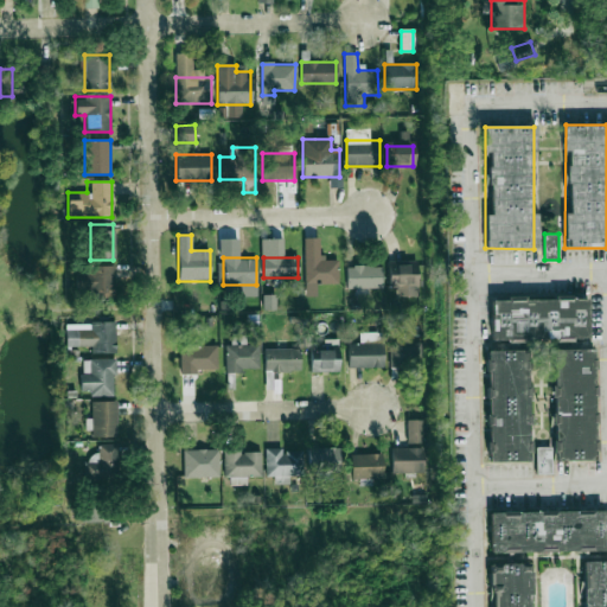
[(338,257),(305,257),(305,285),(338,285),(338,257)]
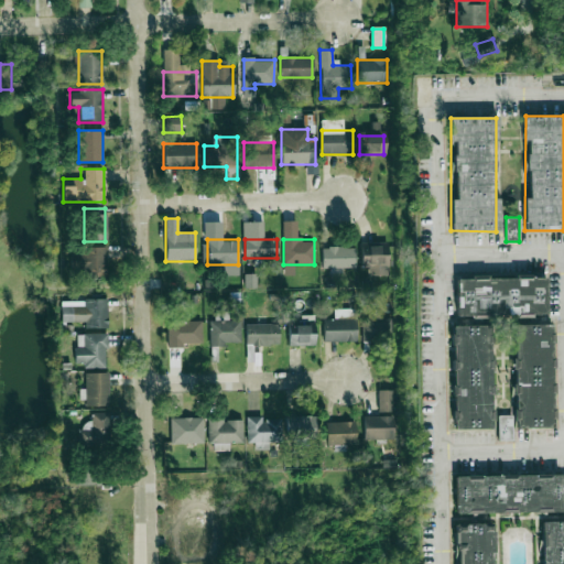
[(355,268),(355,246),(323,246),(323,268),(355,268)]
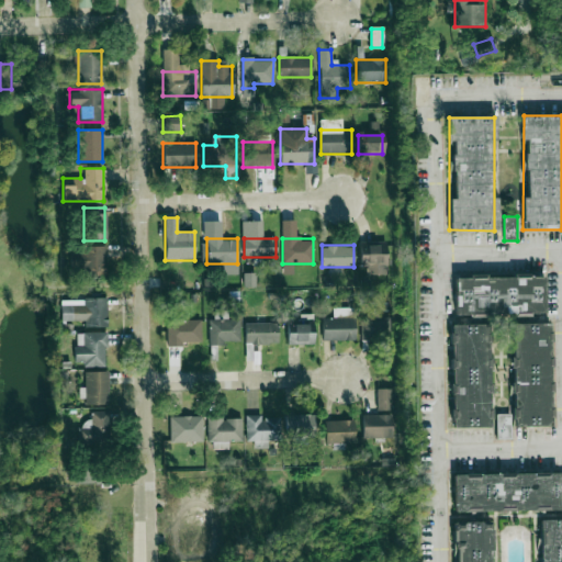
[(370,273),(385,273),(385,245),(360,245),(360,267),(370,267),(370,273)]
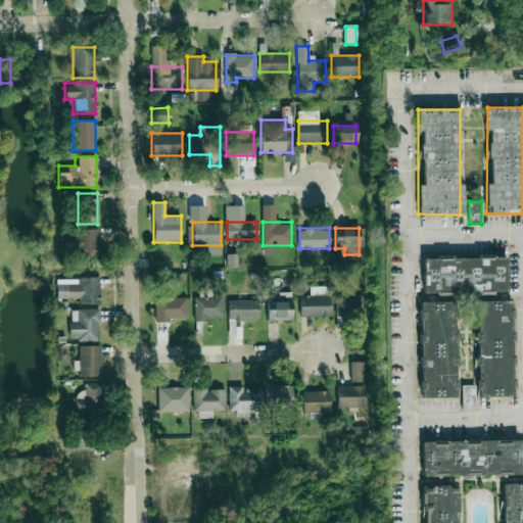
[(98,230),(69,230),(69,254),(98,254),(98,230)]
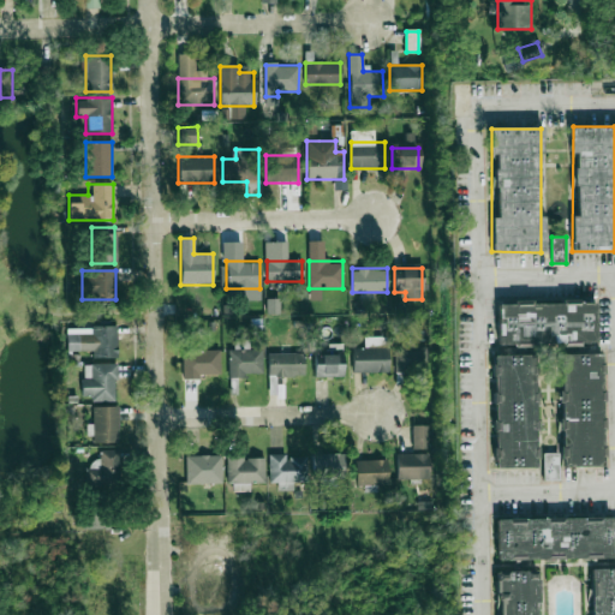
[(497,303),(499,345),(598,344),(597,302),(497,303)]
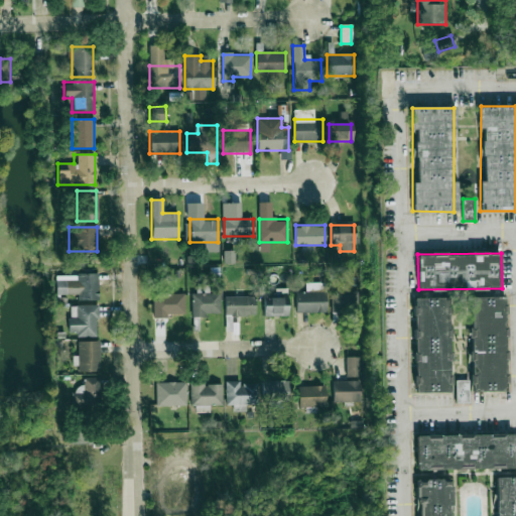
[(97,274),(66,274),(66,295),(77,295),(77,300),(97,300),(97,274)]
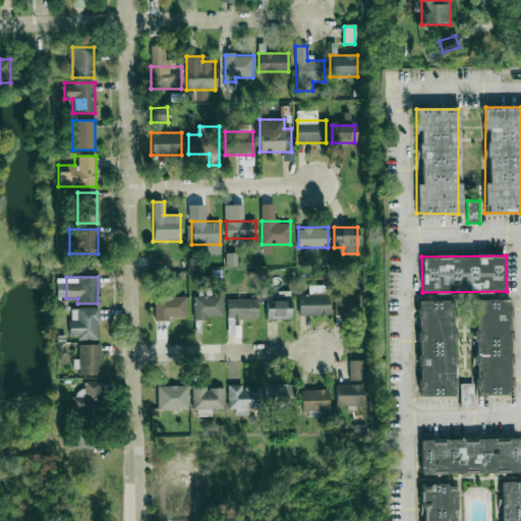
[(222,319),(221,293),(194,293),(195,320),(222,319)]
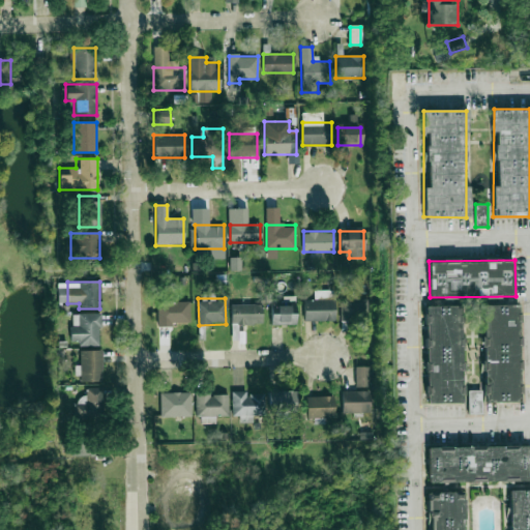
[(341,321),(366,321),(366,299),(341,299),(341,321)]
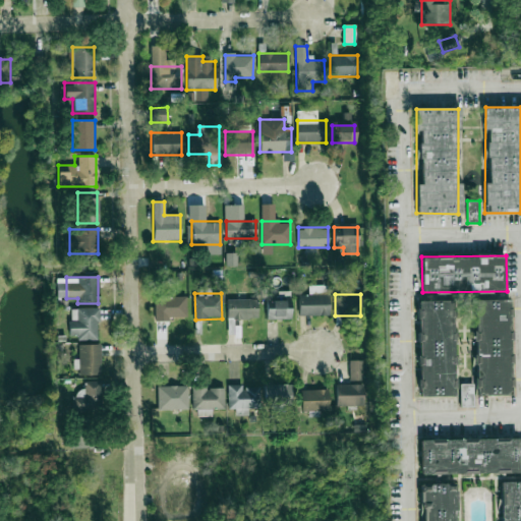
[(186,297),(155,297),(155,320),(186,320),(186,297)]
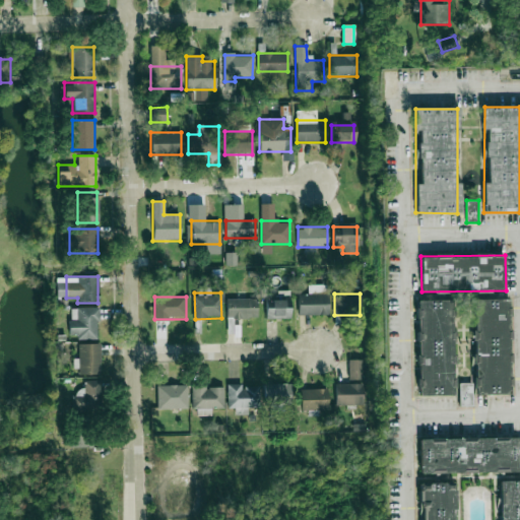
[(256,319),(256,299),(226,299),(226,319),(256,319)]
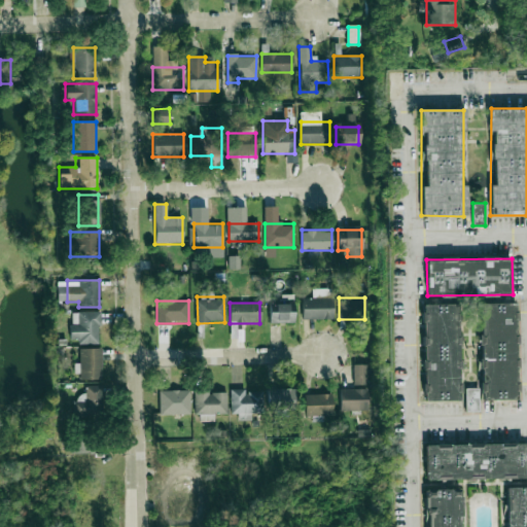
[(293,323),(293,304),(268,304),(268,323),(293,323)]
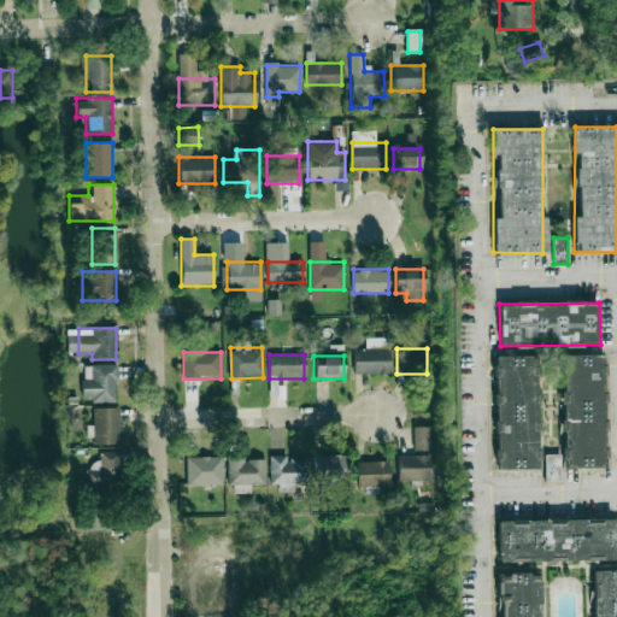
[(605,356),(563,356),(562,469),(604,469),(605,356)]
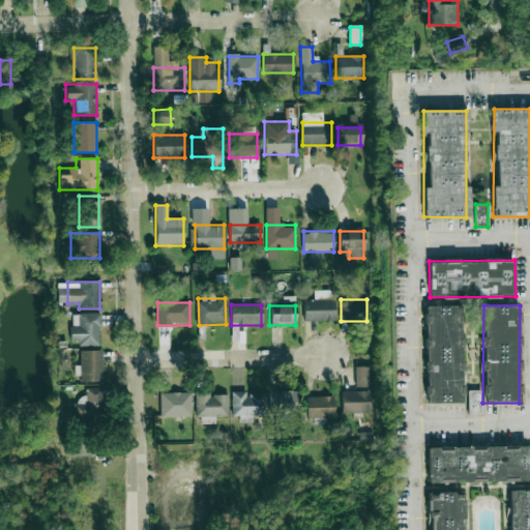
[(424,306),(424,405),(461,405),(461,307),(424,306)]
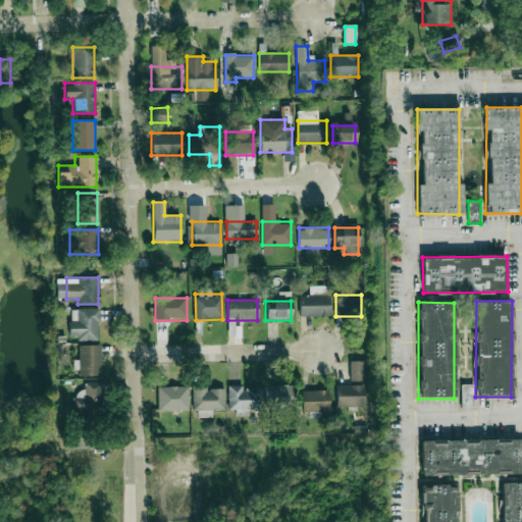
[(98,341),(98,309),(69,309),(69,341),(98,341)]
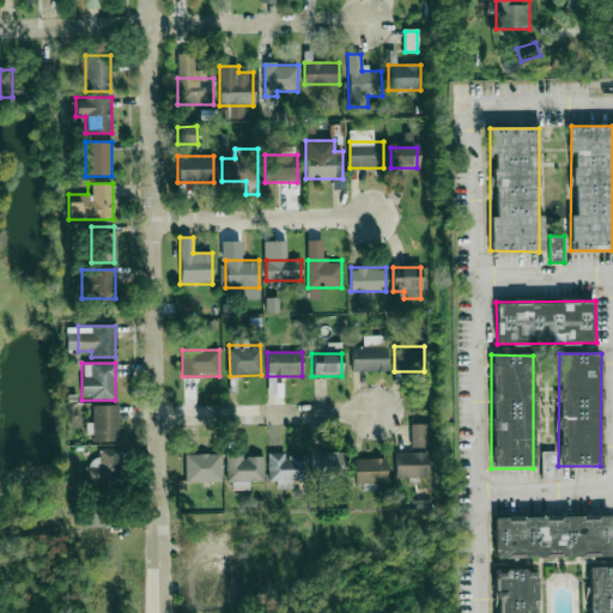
[(92,407),(92,442),(117,442),(117,407),(92,407)]
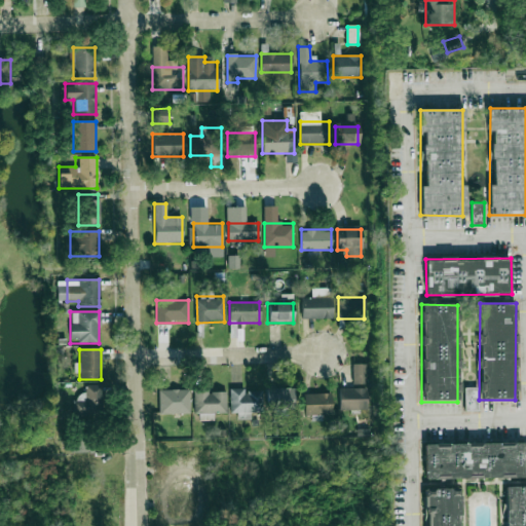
[(367,364),(352,364),(352,388),(339,388),(339,411),(367,411),(367,364)]
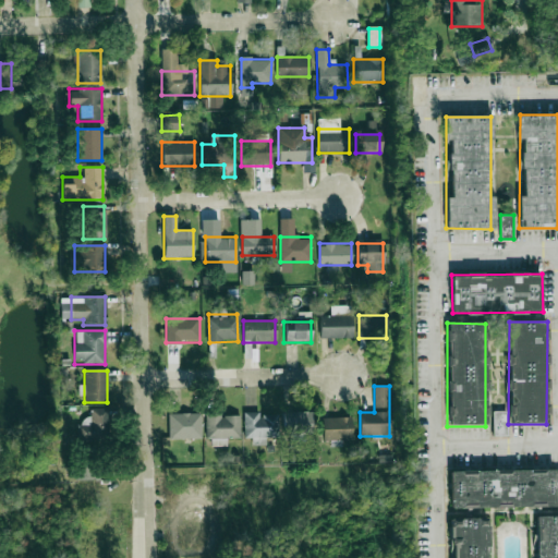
[(91,425),(79,425),(79,441),(109,441),(109,410),(91,410),(91,425)]
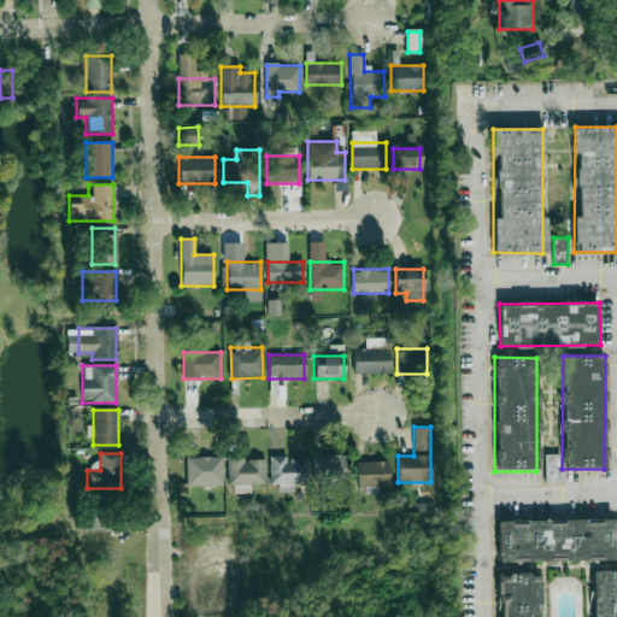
[(546,482),(562,481),(560,454),(545,456),(546,482)]
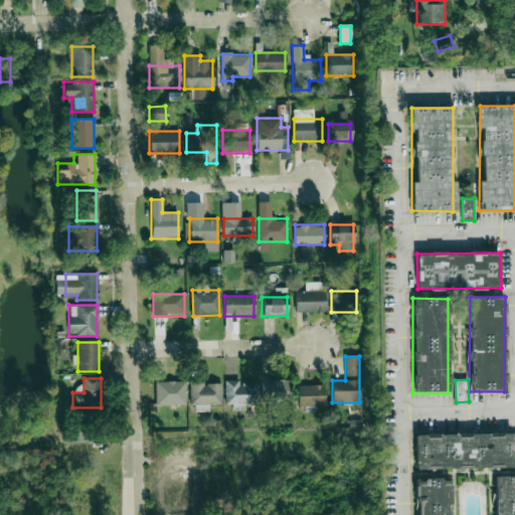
[(289,401),(289,380),(262,380),(262,401),(289,401)]
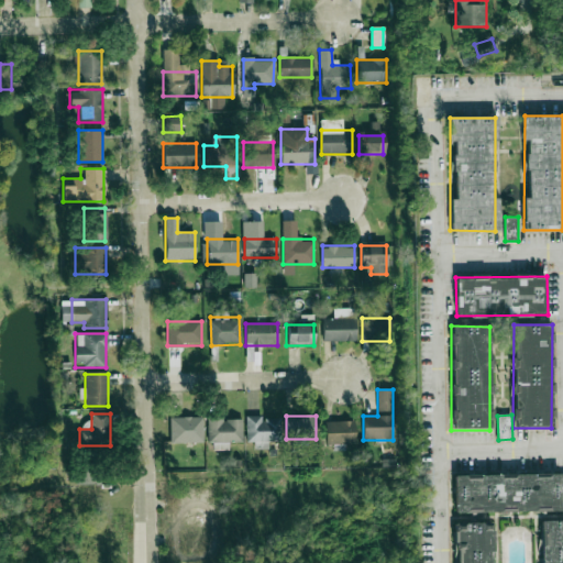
[(202,443),(202,418),(170,418),(170,443),(202,443)]
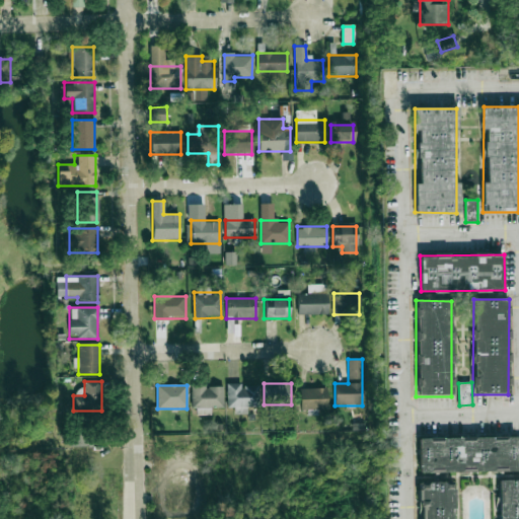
[(192,385),(192,408),(222,408),(222,385),(192,385)]
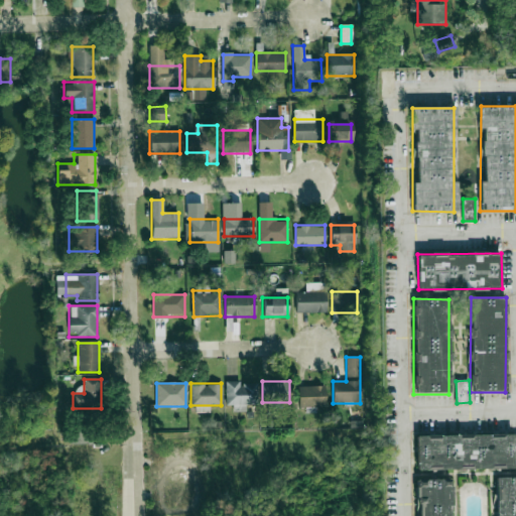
[(257,383),(227,383),(227,405),(257,405),(257,383)]
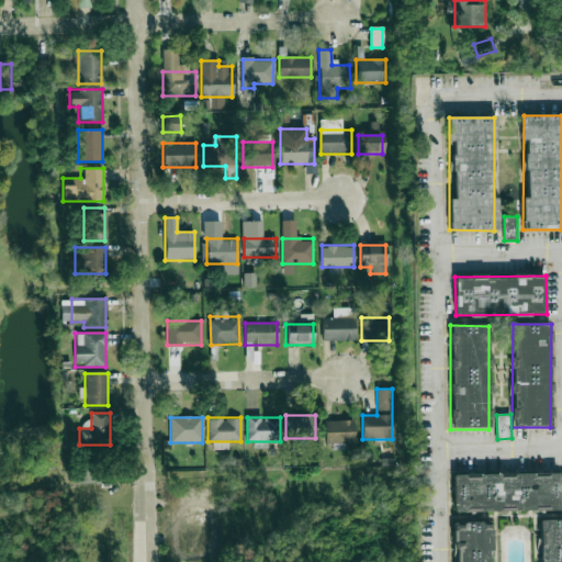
[(355,445),(355,420),(325,420),(325,445),(355,445)]
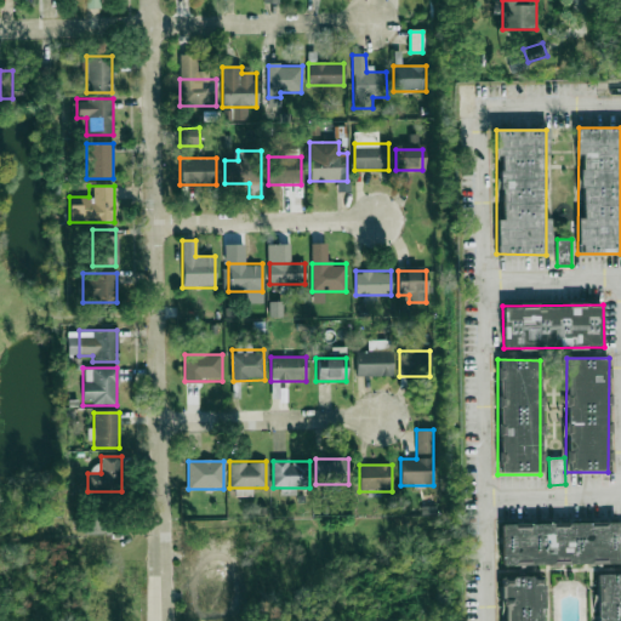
[(110,533),(110,499),(84,499),(84,533),(110,533)]
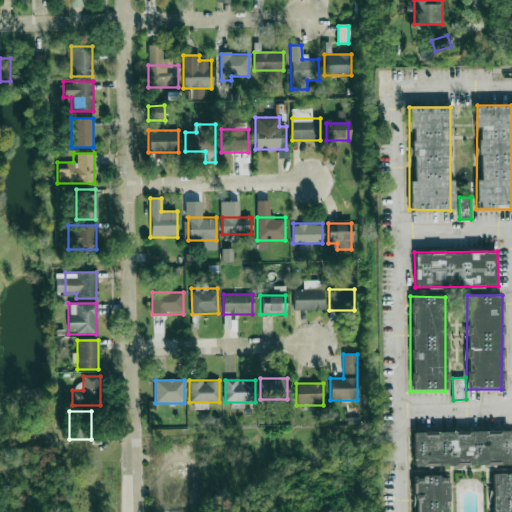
[(511,432),(413,433),(413,466),(511,465),(511,432)]
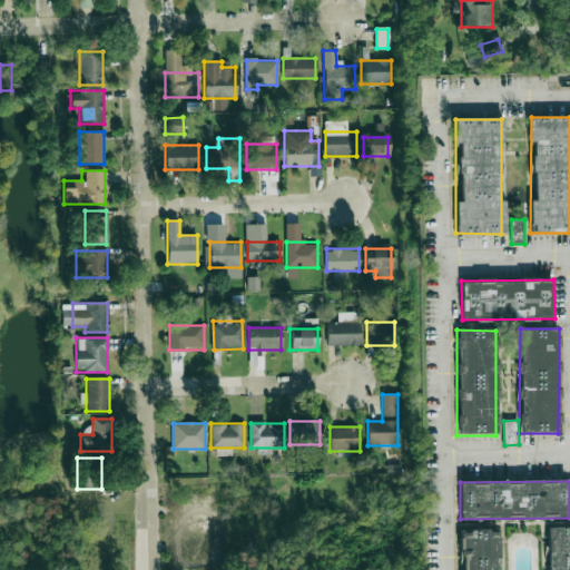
[(177,538),(225,538),(225,493),(177,493),(177,538)]
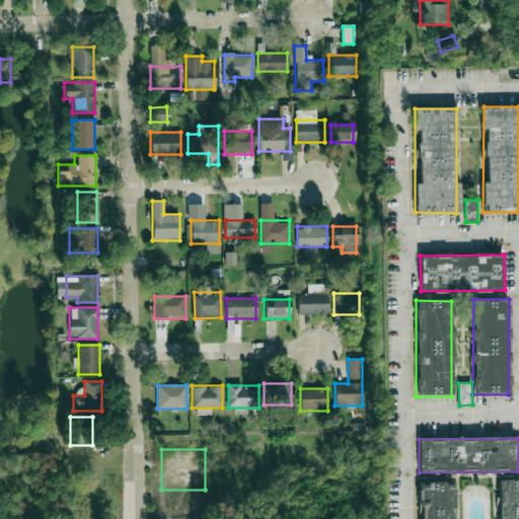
[(518,518),(518,480),(498,482),(498,518),(518,518)]
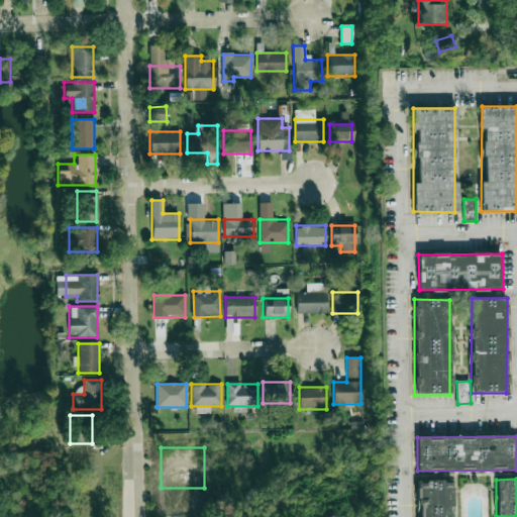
[(417,481),(417,516),(450,516),(450,481),(417,481)]
